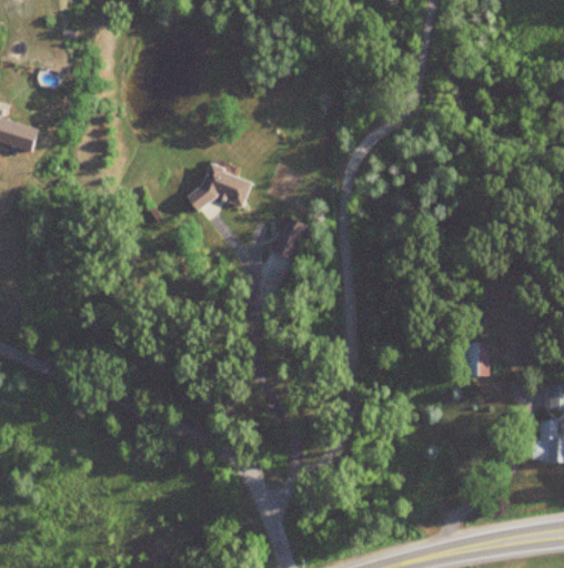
[(41,130),(0,117),(0,142),(33,153),(41,130)]
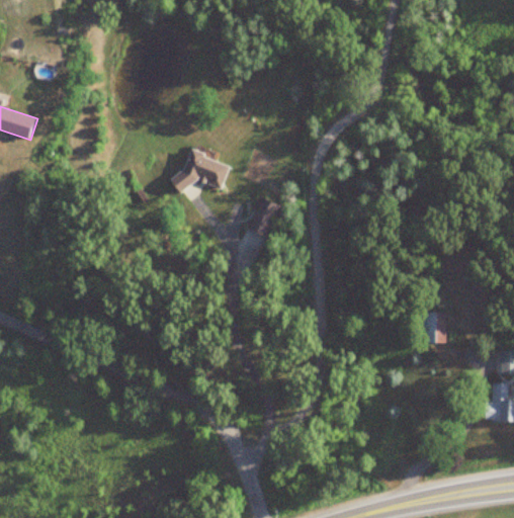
[(223,189),(232,167),(190,150),(175,187),(189,193),(195,178),(223,189)]
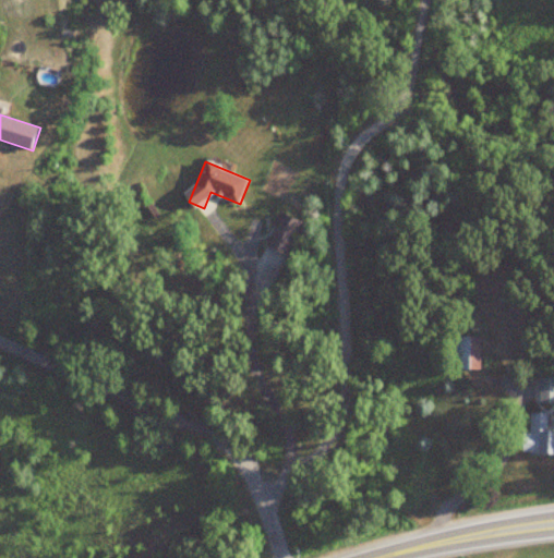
[(306,229),(292,217),(271,243),(285,254),(306,229)]
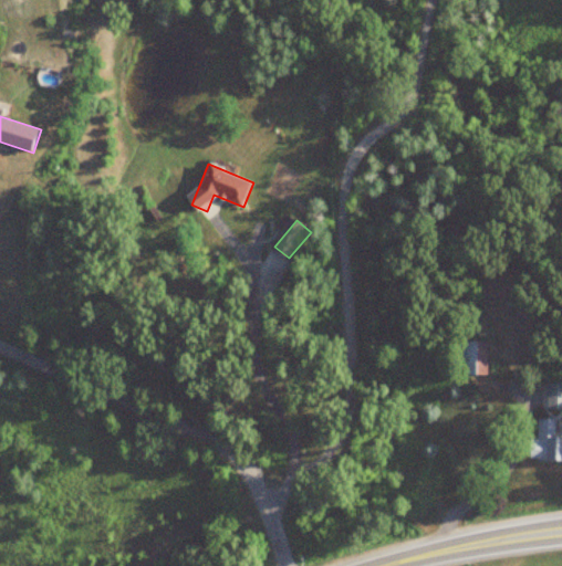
[(464,376),(490,376),(490,342),(464,342),(464,376)]
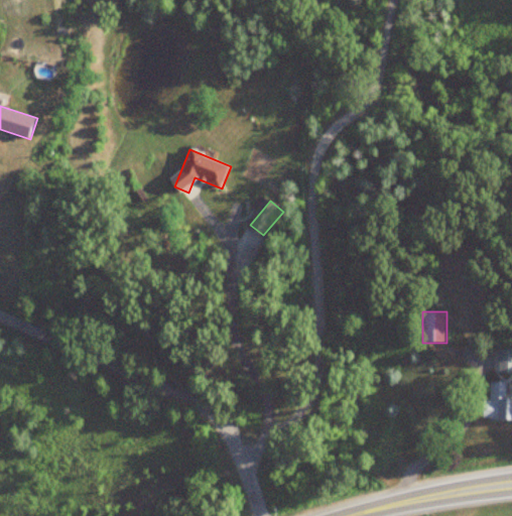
[(511,349),(501,350),(501,374),(511,373),(511,349)]
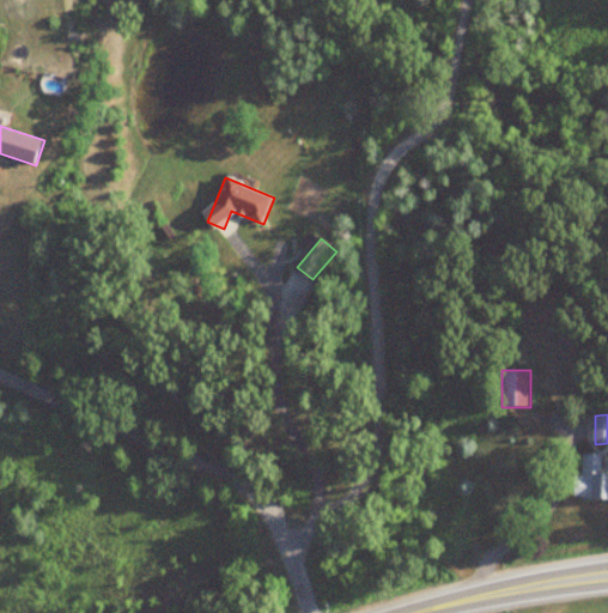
[(577,499),(607,498),(607,474),(605,474),(605,454),(585,454),(585,477),(577,477),(577,499)]
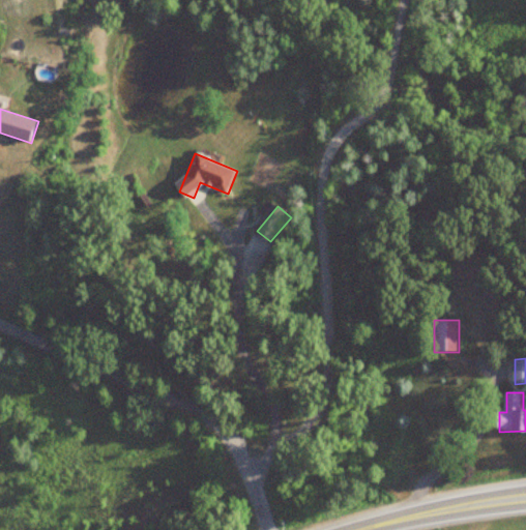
All buildings are outlined.
